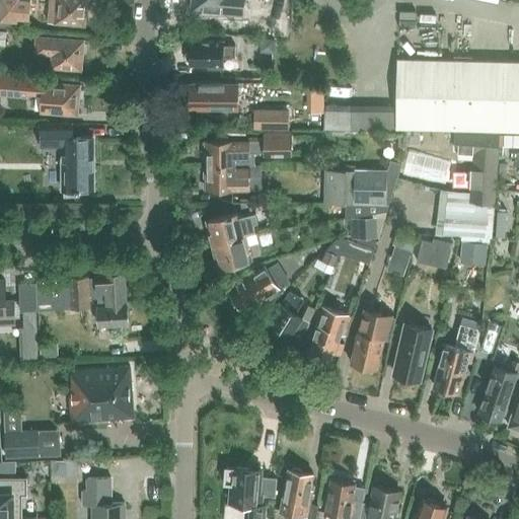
[(0,0),(0,21),(5,22),(17,23),(17,19),(28,20),(29,0),(0,0)]
